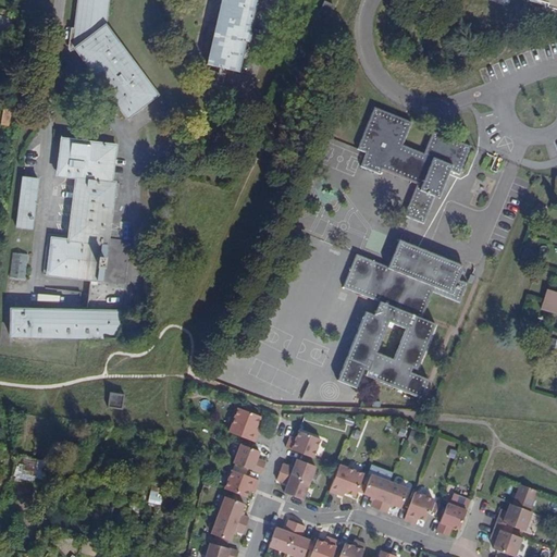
[(126,119),(158,96),(104,25),(107,0),(78,0),(73,48),(126,119)]
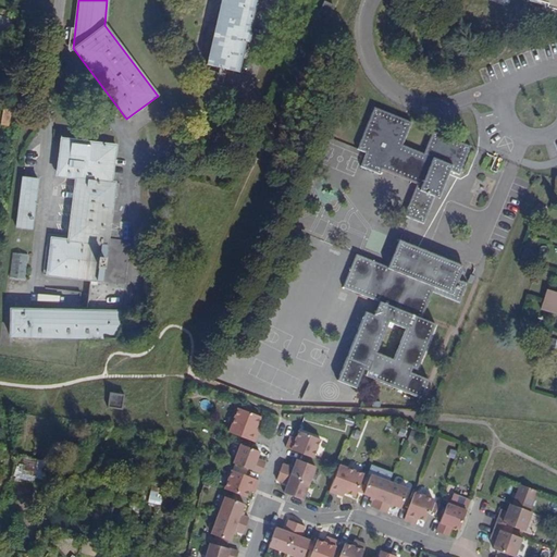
[(222,0),(207,65),(237,72),(244,41),(249,42),(251,33),(248,33),(255,0),(222,0)]
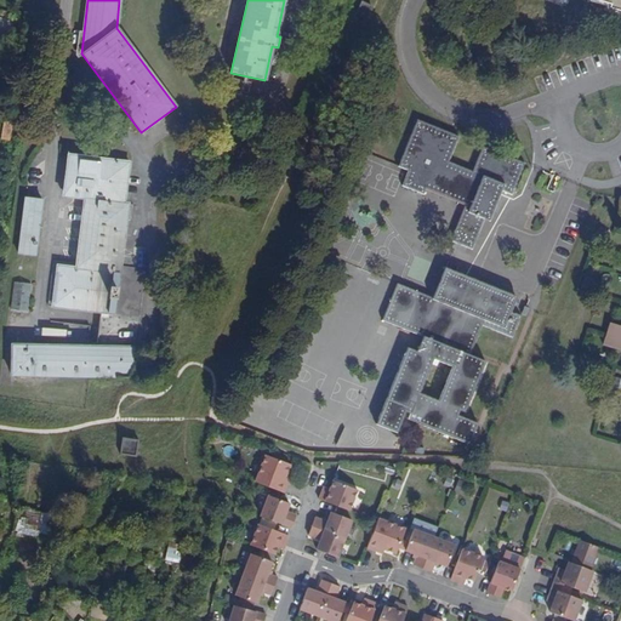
[(370,6),(362,3),(357,13),(365,17),(370,6)]
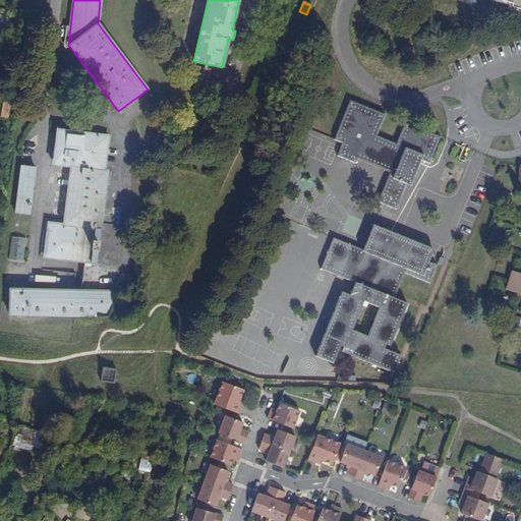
[(415,159),(420,161),(428,164),(440,137),(405,124),(397,145),(375,136),(385,115),(350,102),(335,140),(343,143),(338,156),(355,163),(356,158),(391,172),(379,201),(396,209),(406,183),(415,159)]
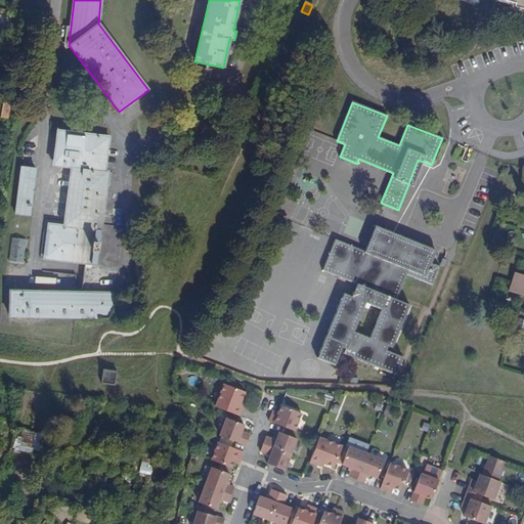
[(0,118),(7,119),(10,104),(3,103),(0,118)]
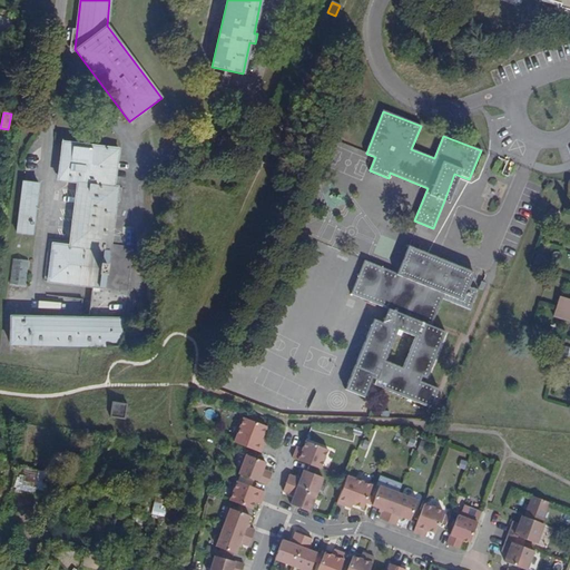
[(74,245),(68,245),(53,243),(49,282),(128,291),(134,247),(110,244),(117,187),(114,187),(118,150),(67,144),(62,180),(77,182),(81,183),(74,245)]
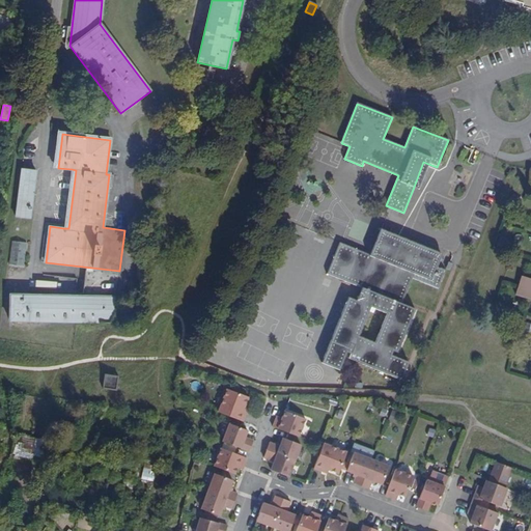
[(418,189),(428,164),(423,162),(414,187),(418,189)]
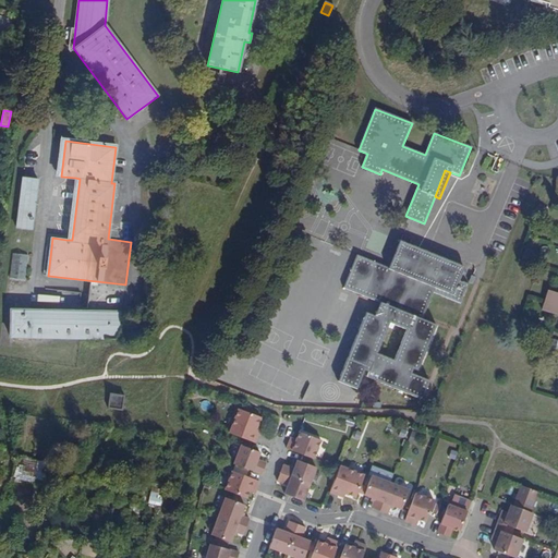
[(36,179),(23,178),(17,228),(31,230),(36,179)]
